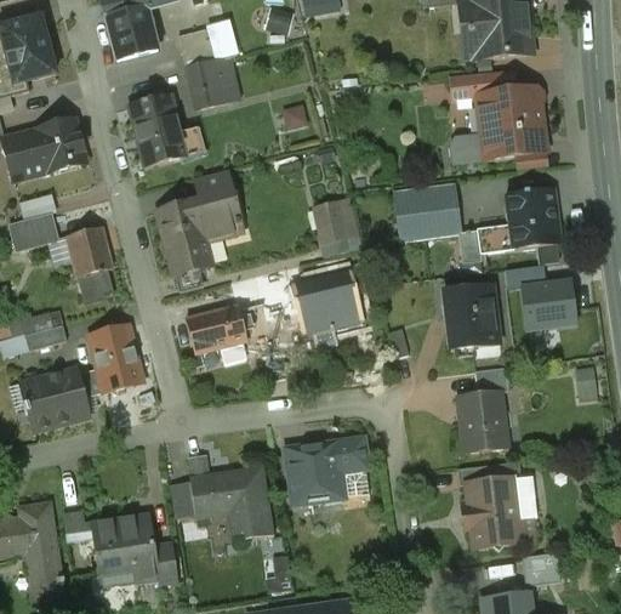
[(115,0),(118,11),(106,13),(117,58),(158,47),(146,0),(115,0)]
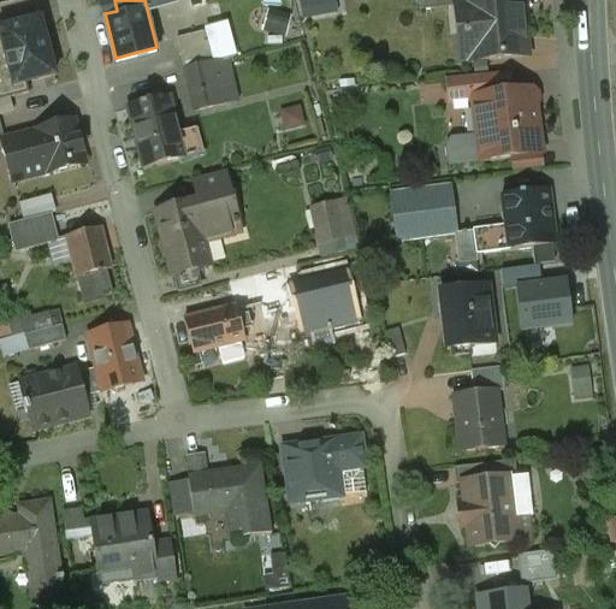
[(455,0),(460,55),(469,54),(471,57),(528,52),(522,0),(455,0)]
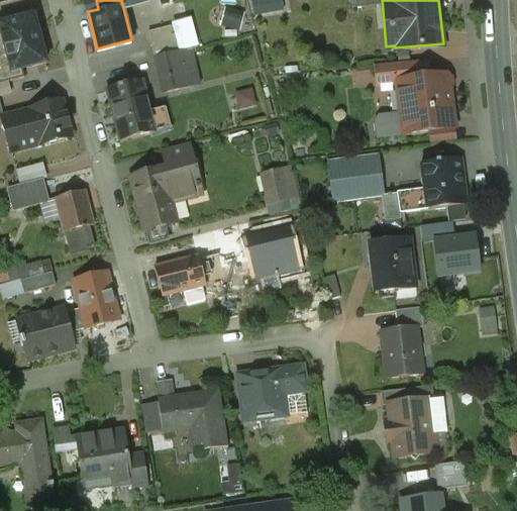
[(226,2),(221,18),(240,24),(245,8),(226,2)]
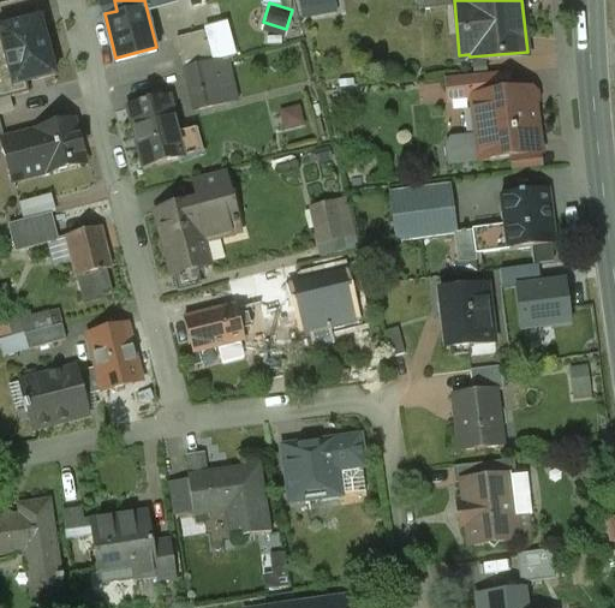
[(46,13),(7,23),(0,25),(0,71),(18,66),(22,78),(60,69),(46,13)]
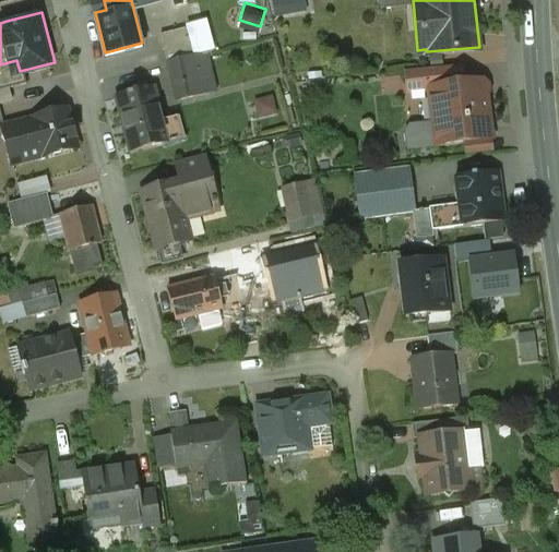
[(195,52),(188,23),(159,31),(167,59),(188,54),(188,55),(195,52)]
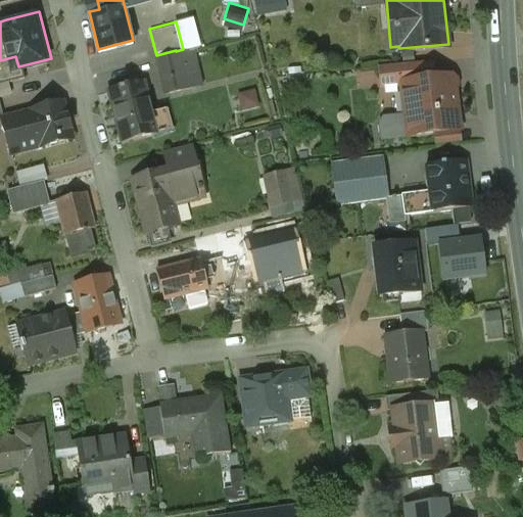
[(176,50),(156,55),(164,91),(184,86),(176,51),(176,50)]
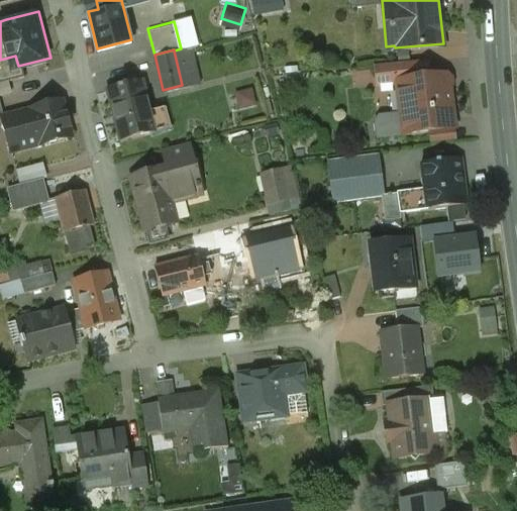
[(427,57),(375,62),(378,81),(398,79),(398,78),(429,74),(427,57)]
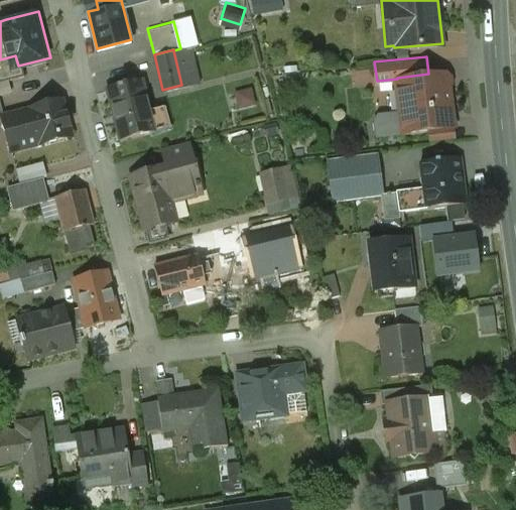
[(428,74),(397,78),(397,79),(401,110),(397,115),(398,125),(404,130),(429,127),(452,124),(447,86),(450,82),(449,74),(445,71),(428,74)]
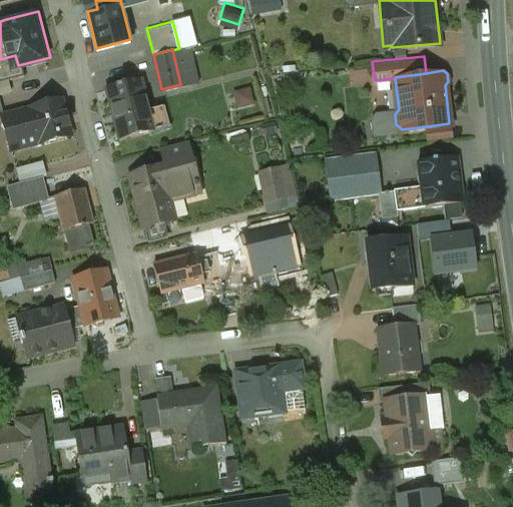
[(140,77),(106,85),(119,135),(153,126),(140,77)]
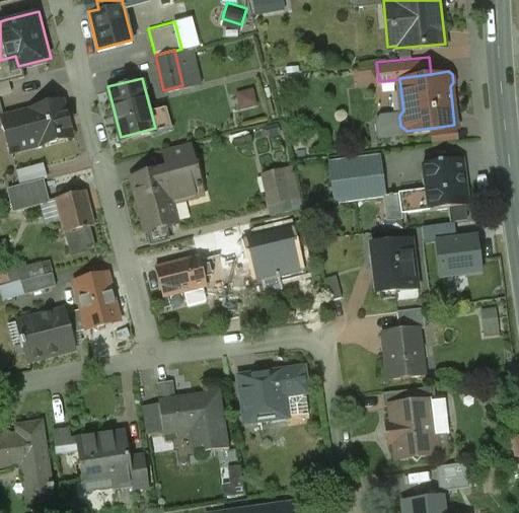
[(238,86),(240,102),(257,99),(254,83),(238,86)]
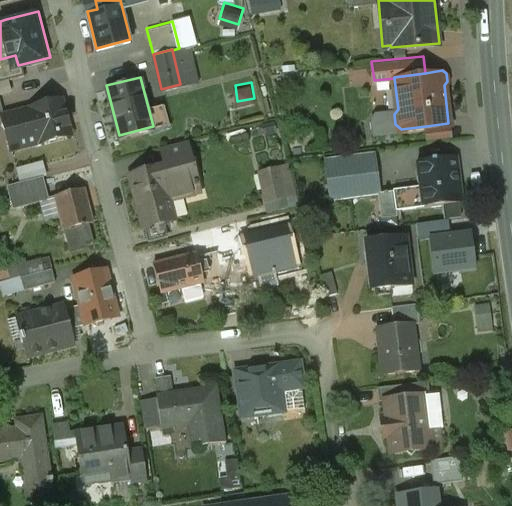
[(62,97),(30,105),(31,106),(15,110),(20,127),(11,129),(8,135),(11,146),(39,139),(39,140),(71,132),(68,121),(66,113),(62,97)]
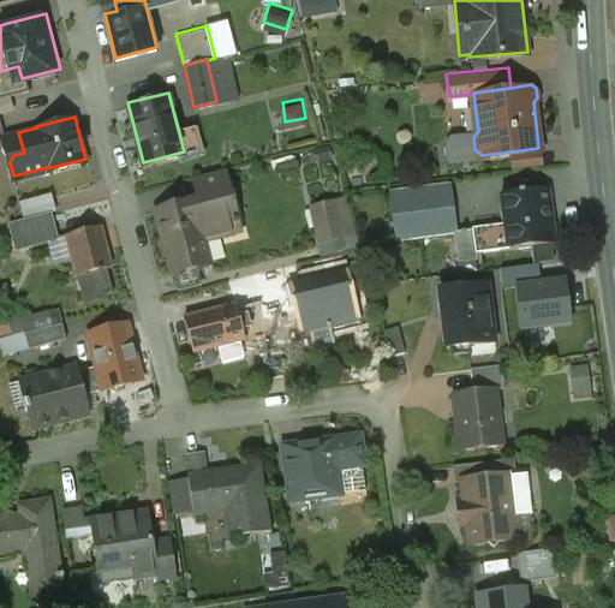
[(538,148),(512,152),(514,166),(541,162),(538,148)]
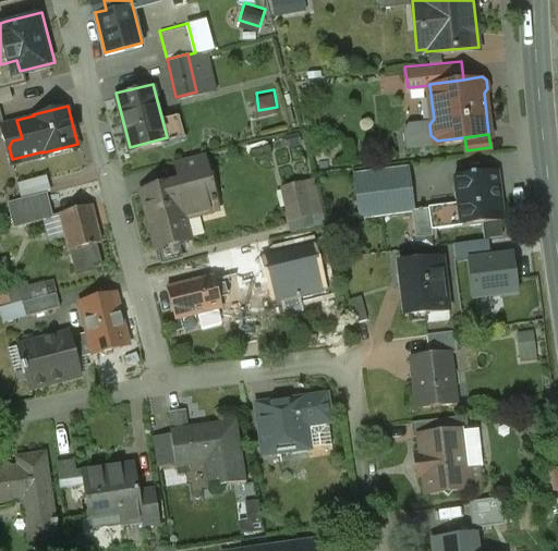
[(203,150),(174,158),(180,178),(208,170),(203,150)]
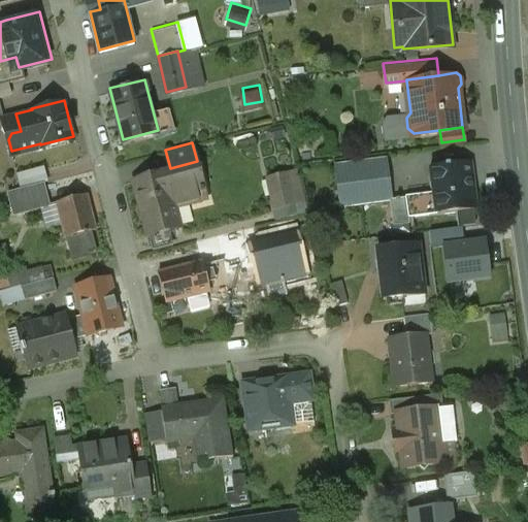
[(386,155),(335,162),(340,203),(391,196),(386,155)]
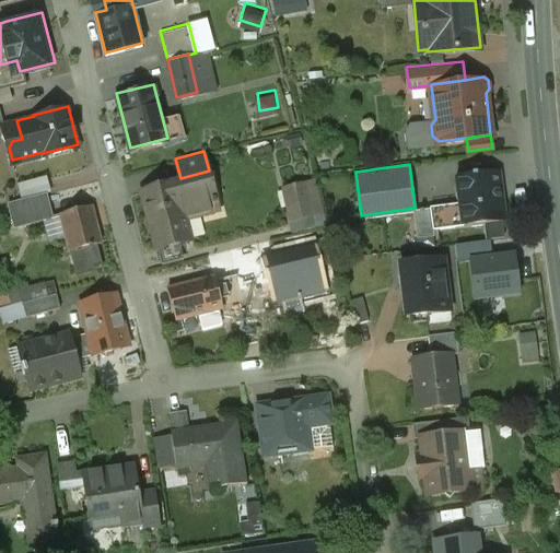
[(498,167),(473,172),(473,173),(457,174),(461,201),(464,223),(504,218),(498,167)]
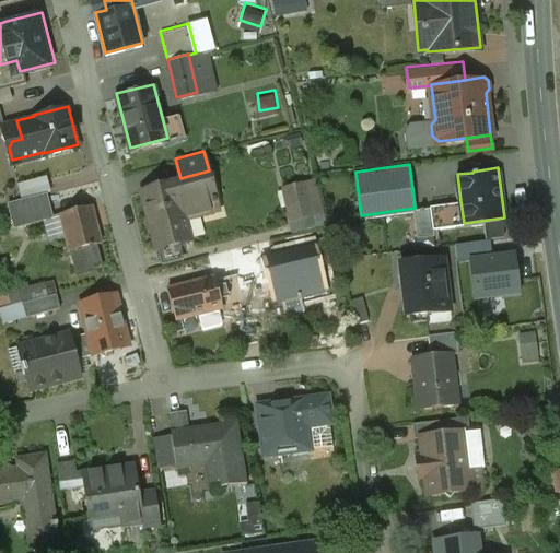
[(181,178),(141,188),(155,246),(179,240),(173,218),(219,207),(209,171),(181,178)]
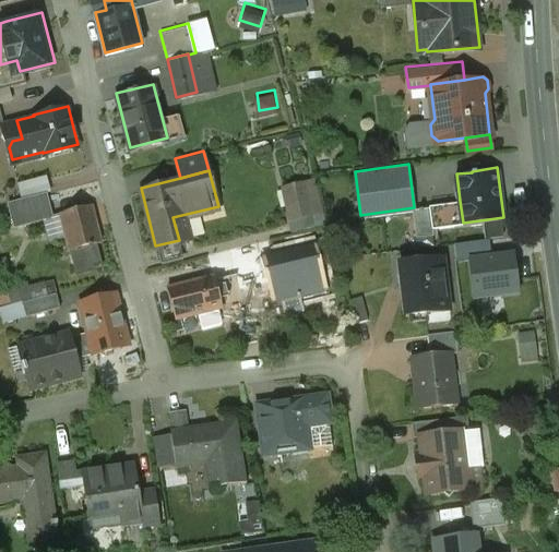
[(311,211),(305,179),(296,181),(300,201),(287,203),(290,216),(311,211)]
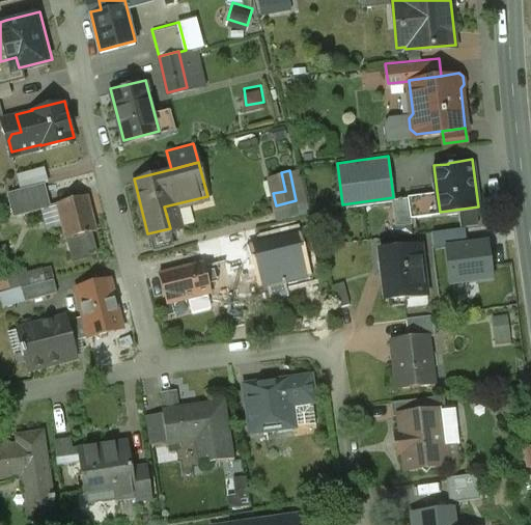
[(44,182),(7,191),(14,213),(50,203),(44,182)]
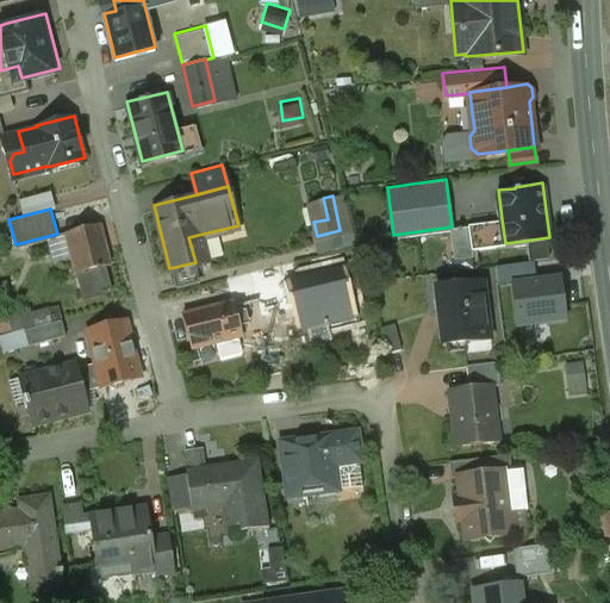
[(502,219),(468,223),(472,247),(505,243),(502,219)]
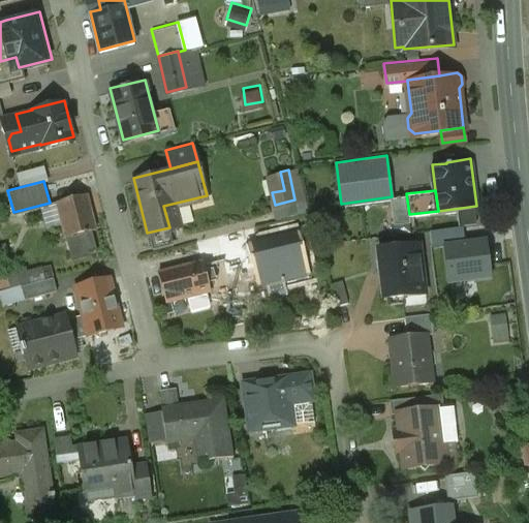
[(86,191),(56,200),(65,235),(91,227),(95,226),(86,191)]
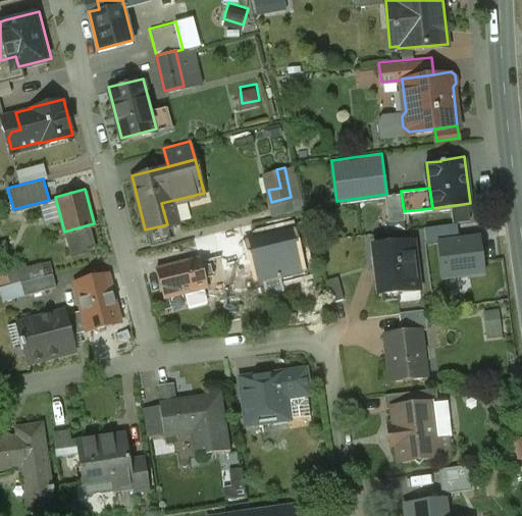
[(438,240),(459,238),(457,221),(424,225),(426,242),(438,240)]
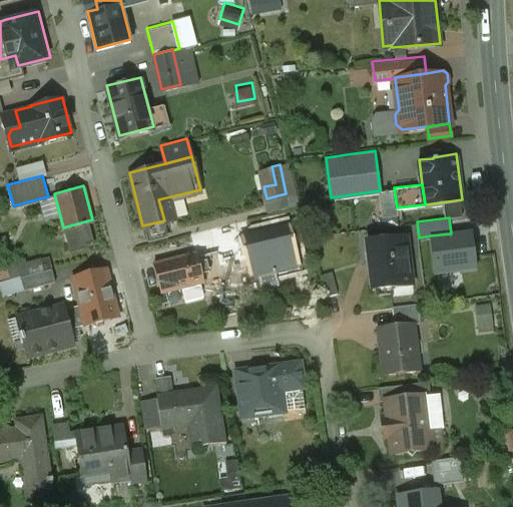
[(88,220),(63,227),(68,246),(93,240),(88,220)]
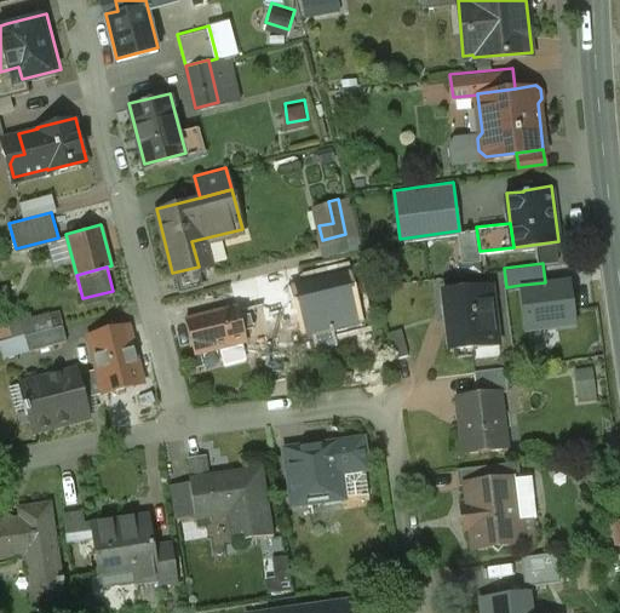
[(545,282),(521,285),(527,328),(575,321),(569,279),(545,282)]
